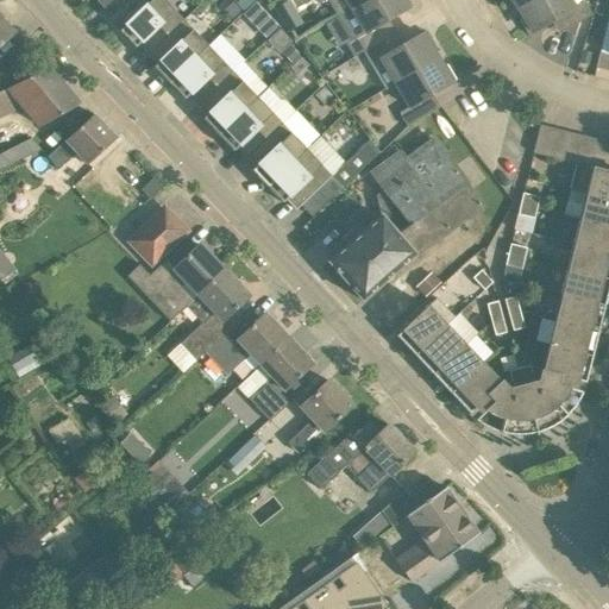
[(135,41),(148,55),(183,22),(162,0),(152,0),(119,32),(131,44),(135,41)]
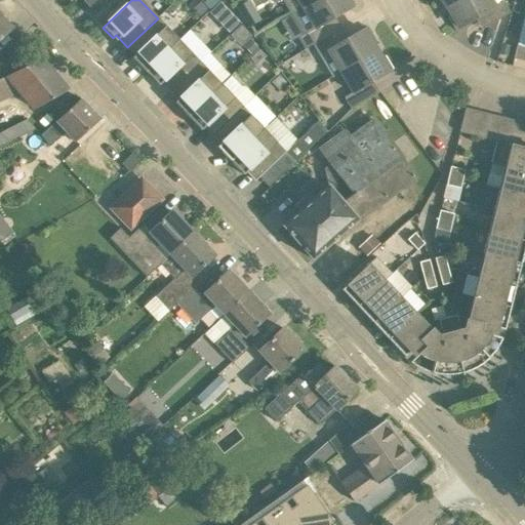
[(270,0),(273,4),(279,0),(281,0),(290,15),(301,8),(316,0),(270,0)]
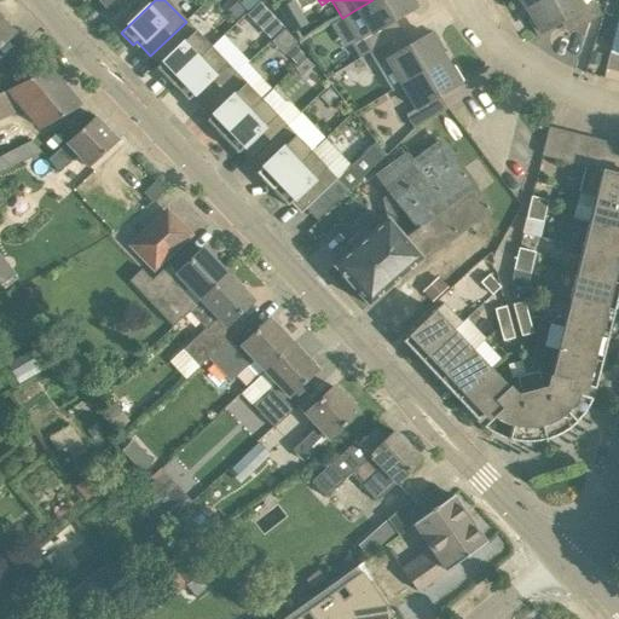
[(368,55),(394,39),(386,25),(416,7),(412,0),(372,0),(356,10),(370,34),(359,41),(368,55)]
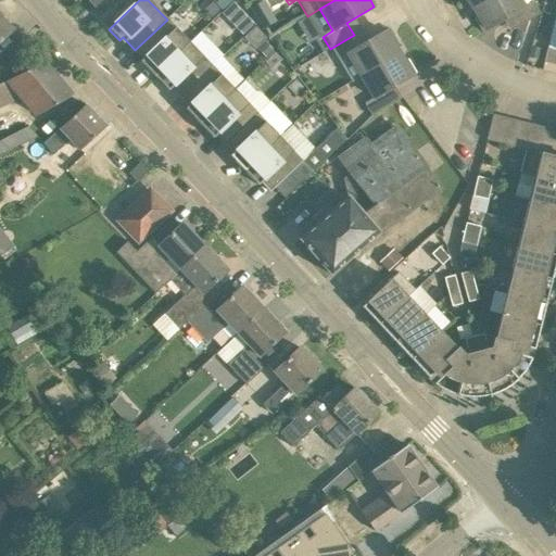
[(522,8),(517,0),(485,0),(472,9),(477,16),(472,19),(481,34),(508,17),(516,28),(540,14),(532,2),(522,8)]
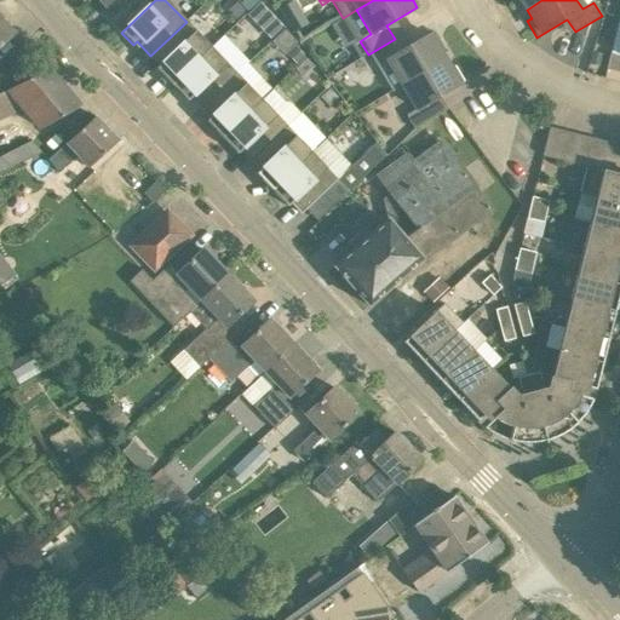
[(279,10),(283,17),(299,9),(294,1),(279,10)]
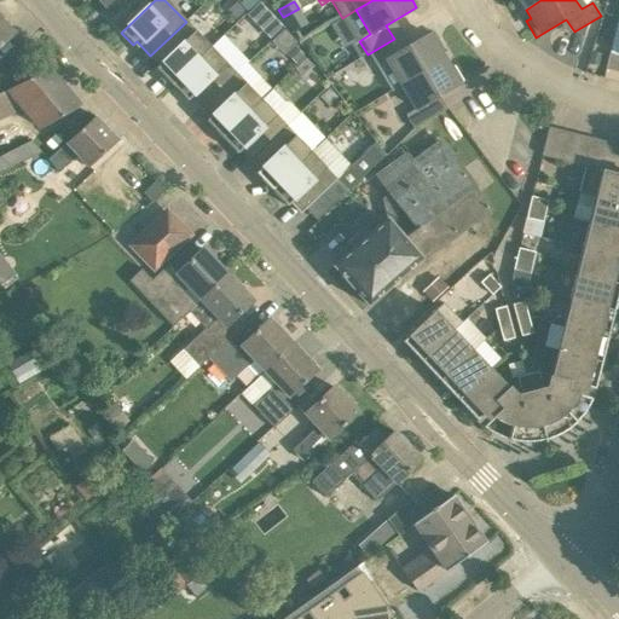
[(236,19),(244,12),(236,3),(227,11),(236,19)]
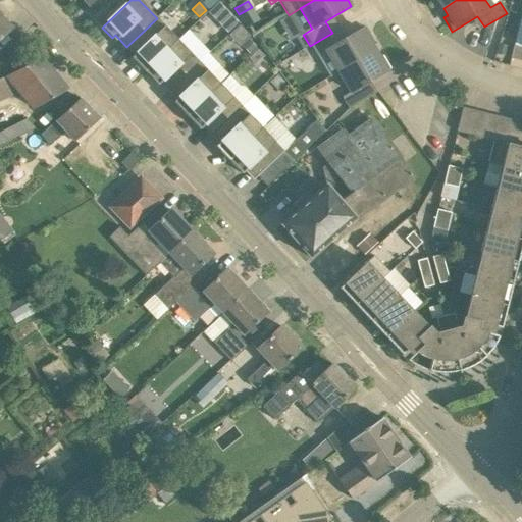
[(218,2),(210,10),(219,20),(227,11),(218,2)]
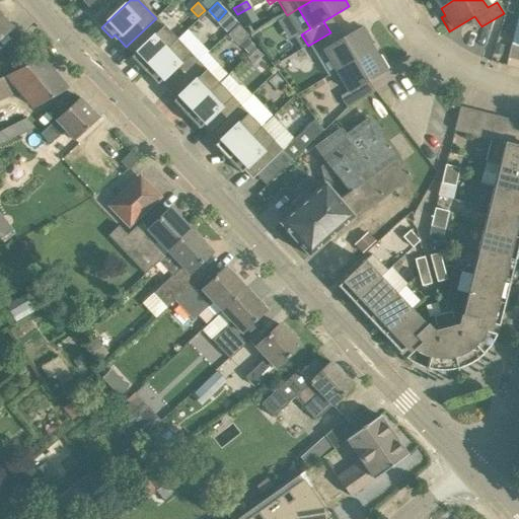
[(0,40),(11,29),(1,18),(1,17),(0,15),(0,40)]
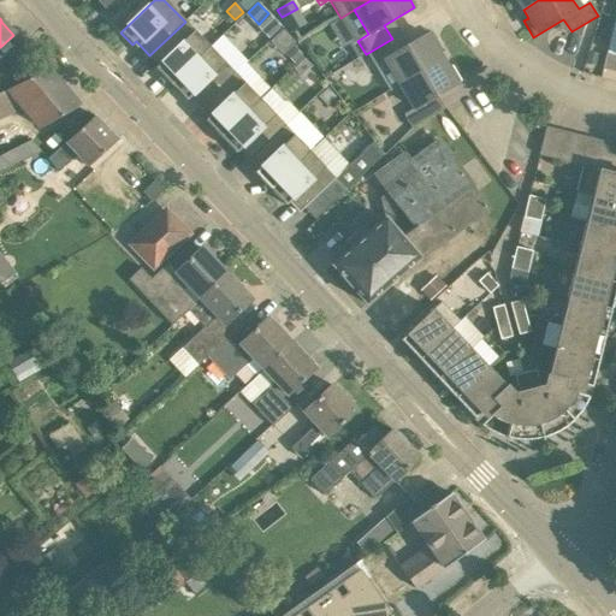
[(185,22),(149,55),(164,71),(160,73),(171,86),(211,48),(185,22)]
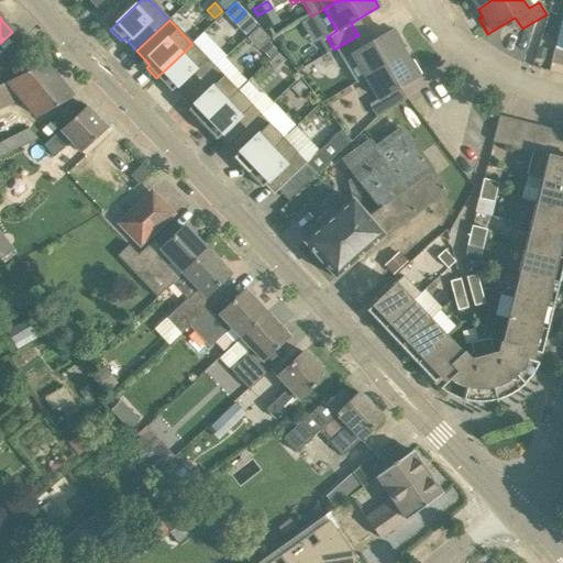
[(258,26),(251,34),(263,46),(271,40),(258,26)]
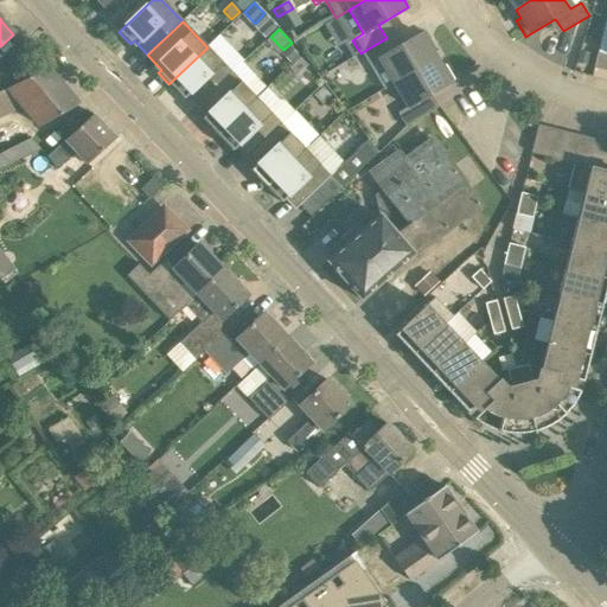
[(394,50),(387,38),(360,53),(383,90),(394,84),(434,59),(429,51),(433,49),(423,32),(394,50)]
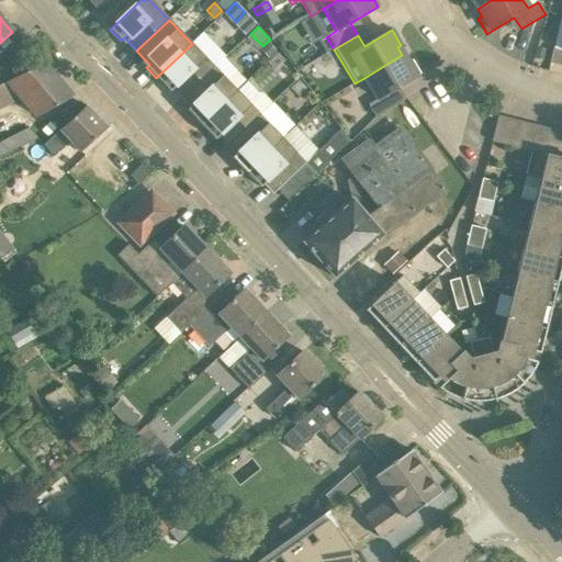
[(276,43),(278,46),(285,42),(281,34),(272,40),(276,44),(276,43)]
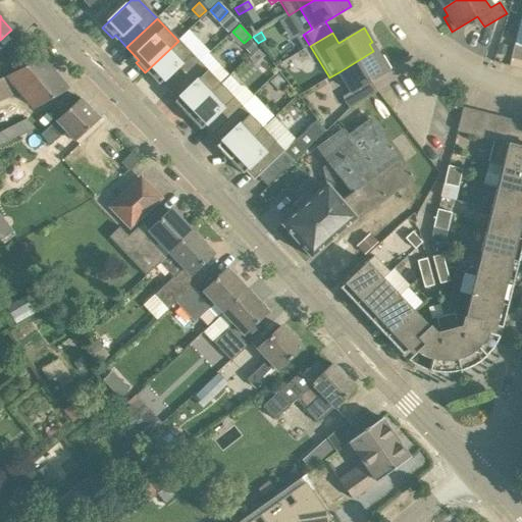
[(248,39),(241,46),(250,55),(257,48),(248,39)]
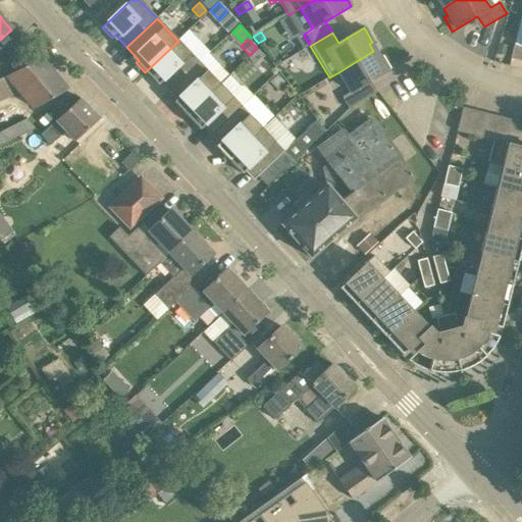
[(178,41),(145,72),(154,82),(157,79),(169,92),(199,63),(178,41)]
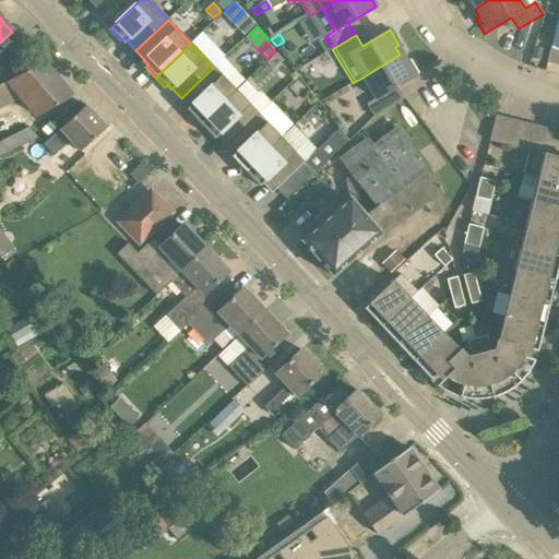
[(543,49),(534,47),(532,58),(539,60),(543,49)]
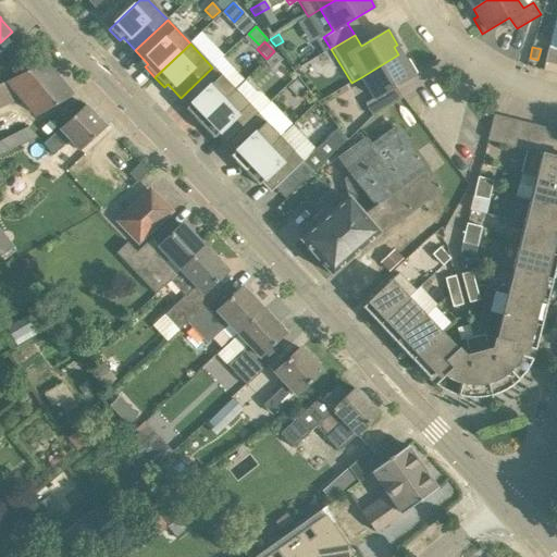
[(556,52),(548,50),(545,64),(556,66),(556,52)]
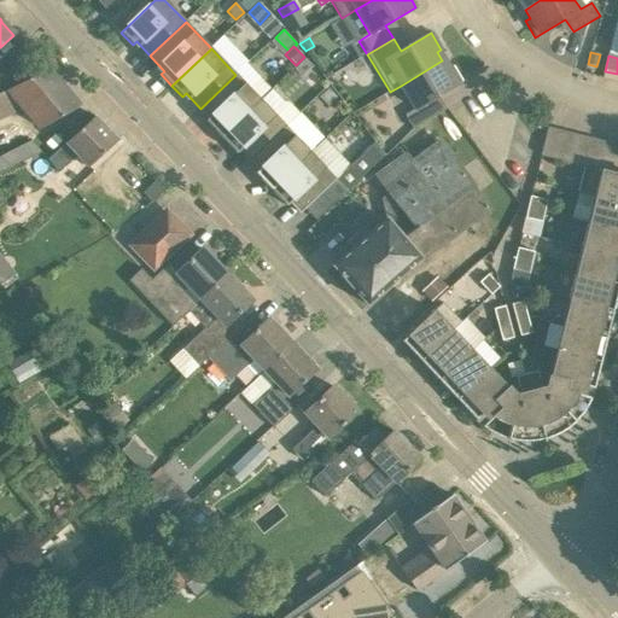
[(295,70),(302,77),(313,66),(305,59),(295,70)]
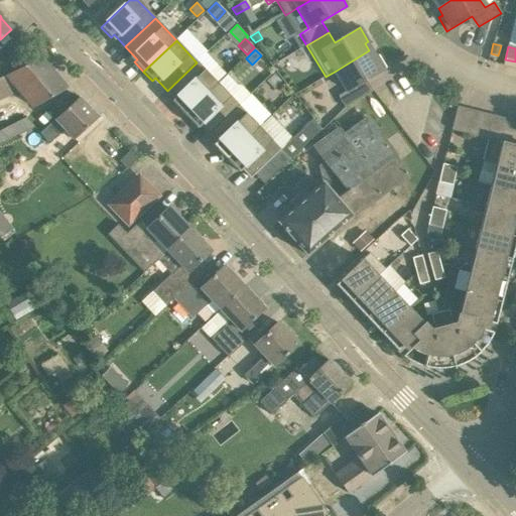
[(338,97),(344,109),(366,95),(360,85),(385,70),(377,55),(373,57),(369,50),(335,72),(347,92),(338,97)]
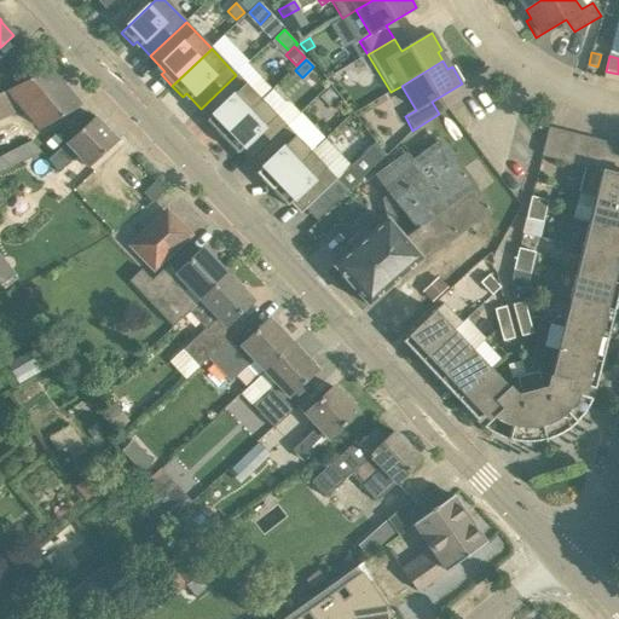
[(81,108),(48,70),(0,93),(0,121),(21,111),(38,132),(81,108)]
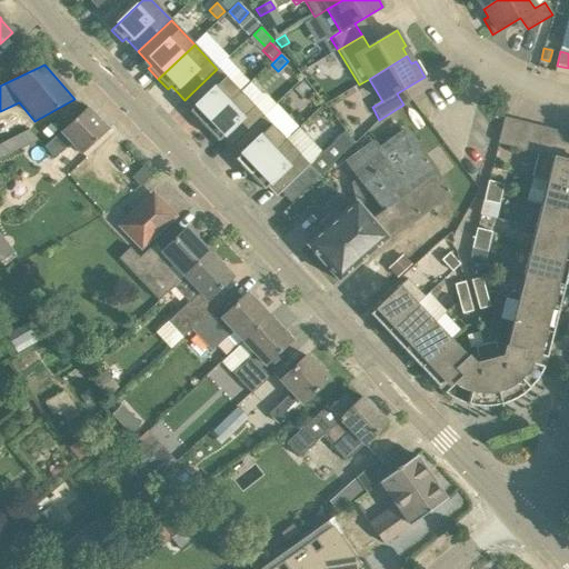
[(217,69),(185,100),(197,113),(193,117),(203,128),(240,92),(217,69)]
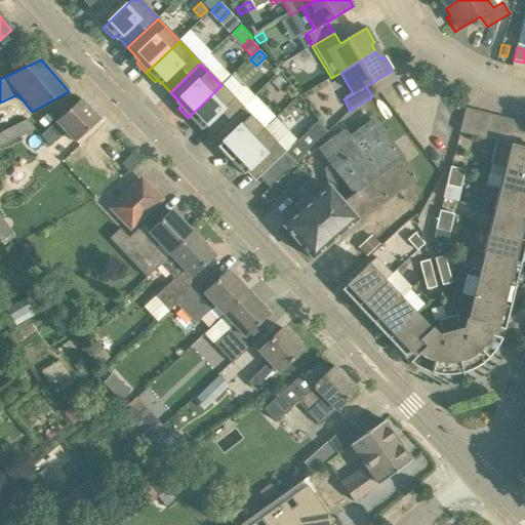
[(286,83),(279,75),(271,83),(279,90),(286,83)]
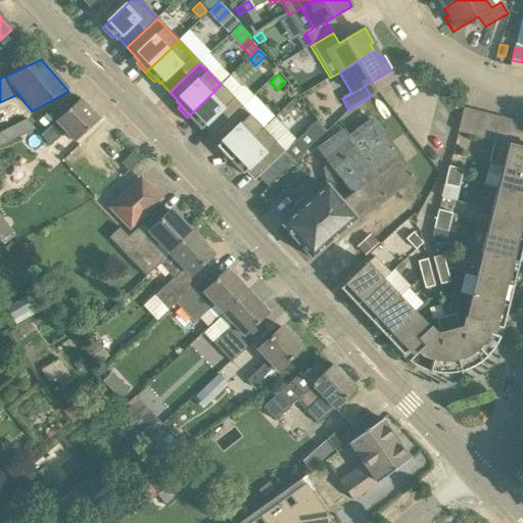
[(199,124),(211,137),(242,107),(221,85),(187,117),(196,127),(199,124)]
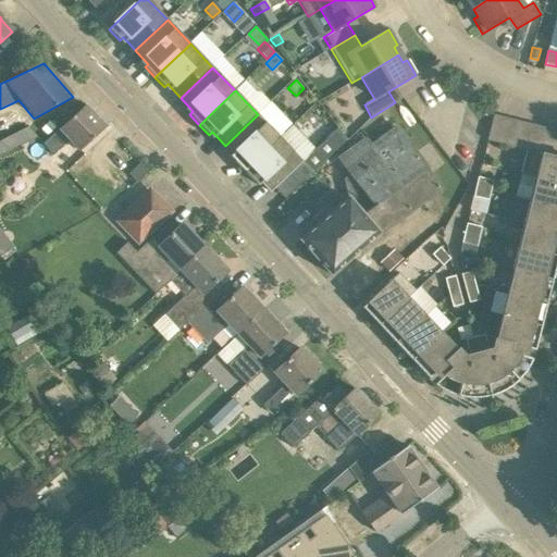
[(69,143),(78,153),(89,164),(115,139),(85,106),(44,145),(53,157),(69,143)]
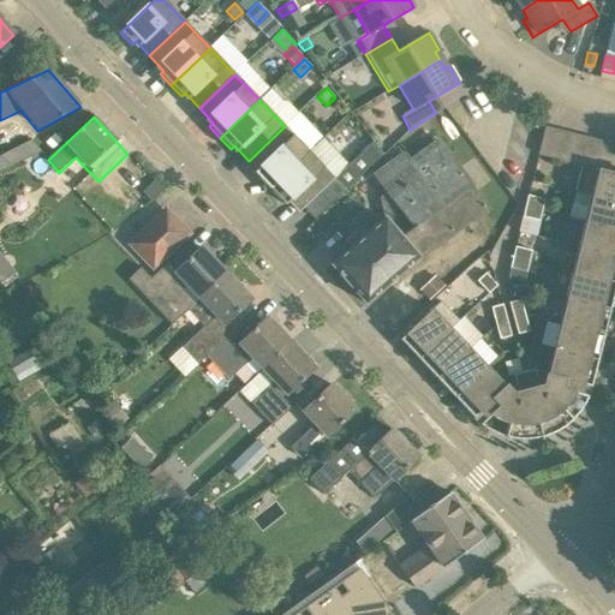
[(270,190),(309,153),(285,126),(249,161),(262,175),(258,178),(270,190)]
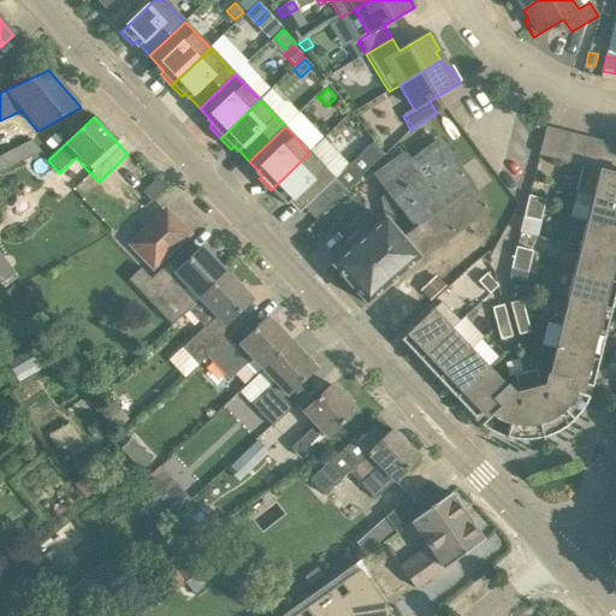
[(538,157),(554,160),(561,131),(546,128),(538,157)]
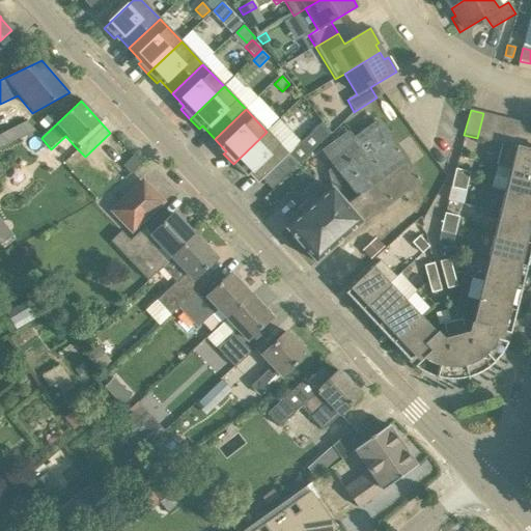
[(483,113),(477,138),(490,141),(496,116),(483,113)]
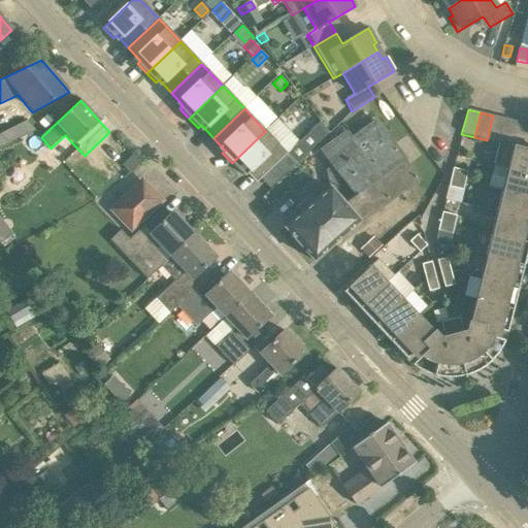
[(418,179),(371,116),(347,133),(345,132),(344,133),(360,155),(337,173),(356,197),(345,205),(359,222),(418,179)]
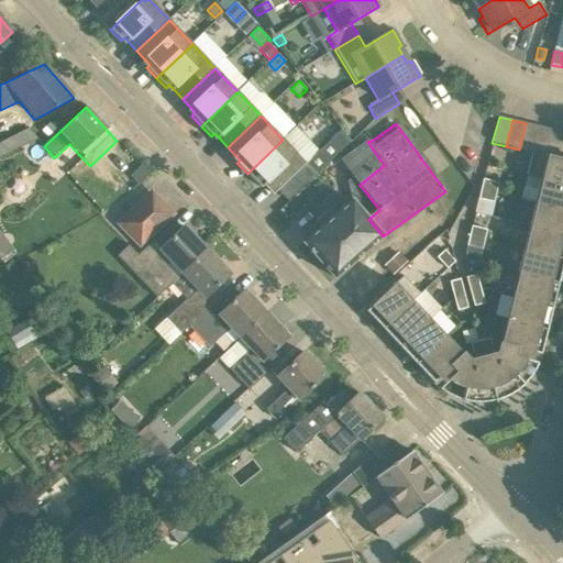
[(539,127),(526,123),(519,150),(532,153),(539,127)]
